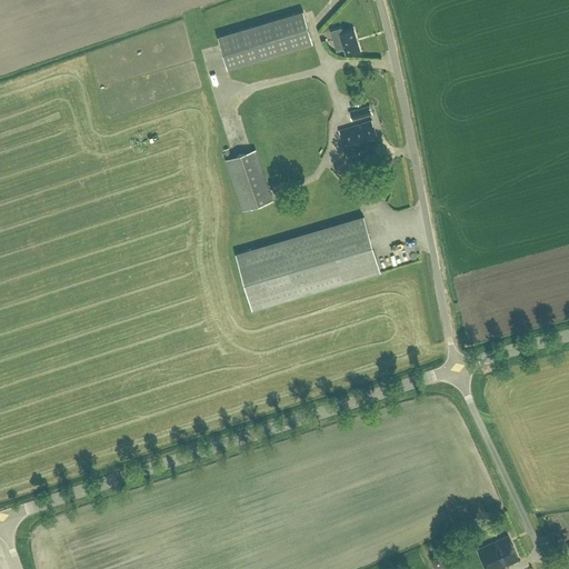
[(312,43),(302,11),(218,37),(227,68),(312,43)]
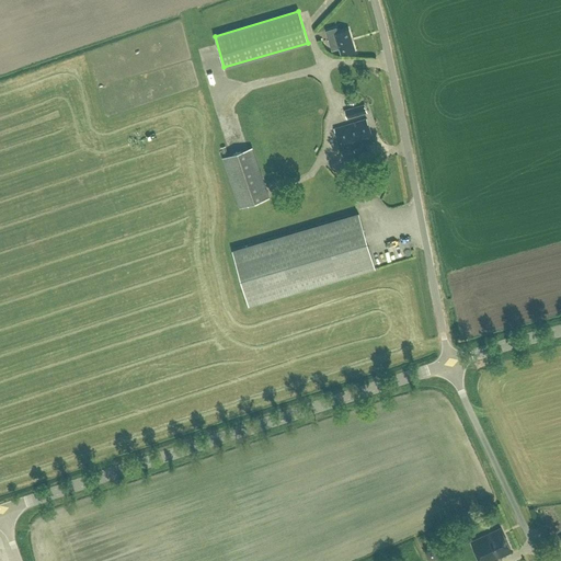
[(336,32),(335,29),(325,31),(332,49),(339,47),(341,53),(355,48),(348,29),(336,32)]
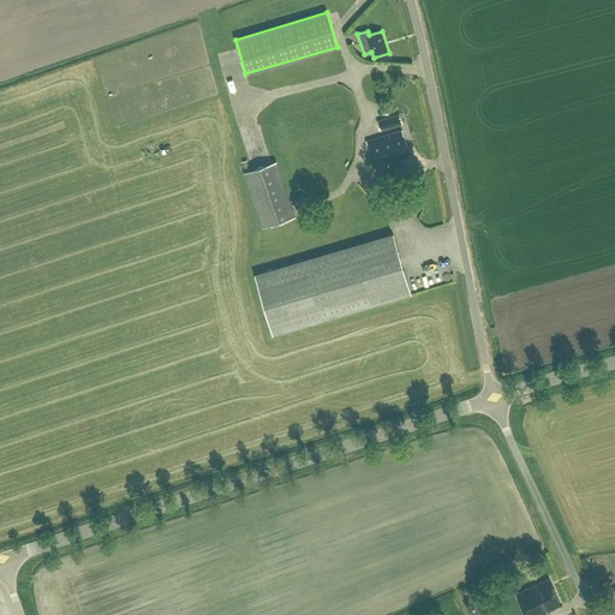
[(402,124),(399,114),(377,120),(380,130),(402,124)]
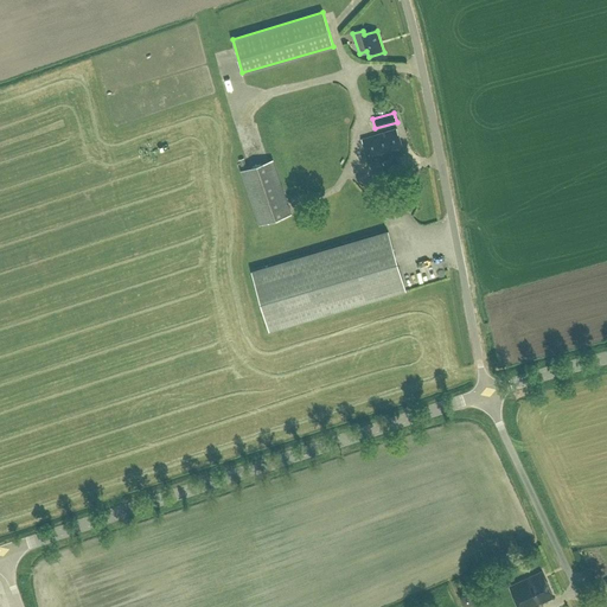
[(404,153),(396,128),(362,139),(370,167),(383,164),(381,159),(384,159),(389,172),(404,167),(400,154),(404,153)]
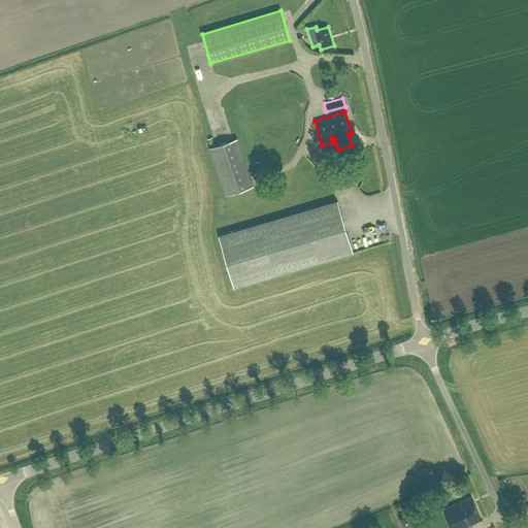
[(271,125),(274,133),(282,131),(278,122),(271,125)]
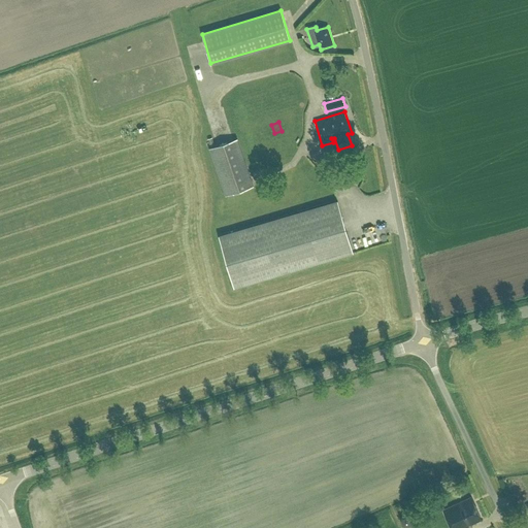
[(215,145),(212,137),(207,138),(210,147),(208,147),(225,195),(254,185),(237,137),(215,145)]
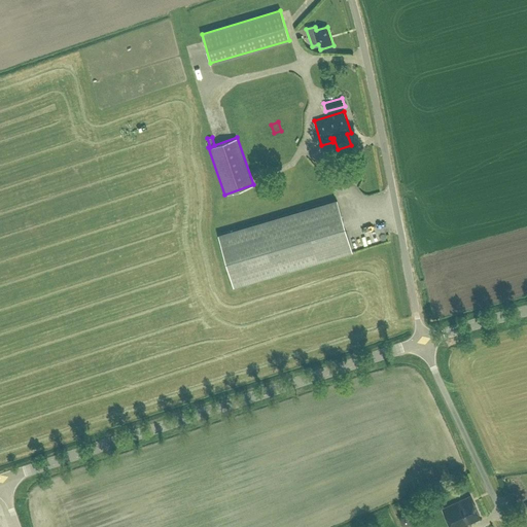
[(218,234),(234,286),(352,251),(337,199),(218,234)]
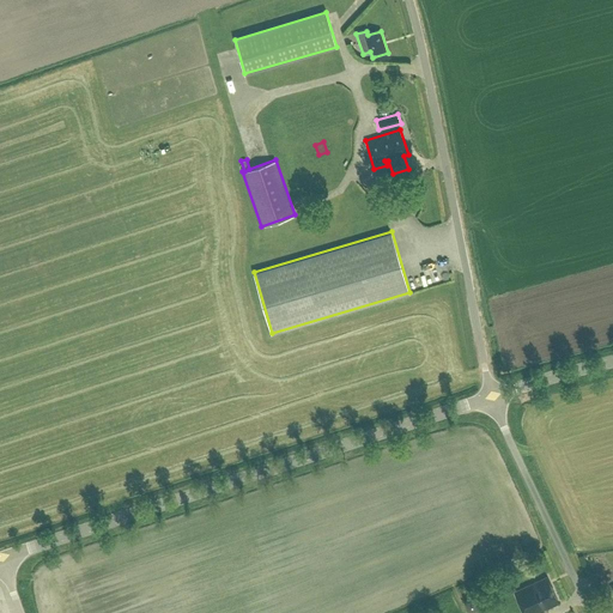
[(558,602),(545,576),(513,592),(522,612),(538,612),(545,610),(544,608),(558,602)]
